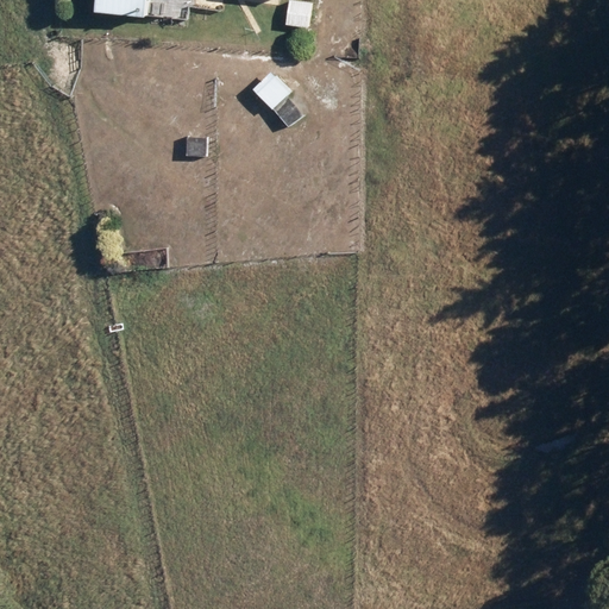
[(95,0),(94,13),(143,18),(144,0),(95,0)]
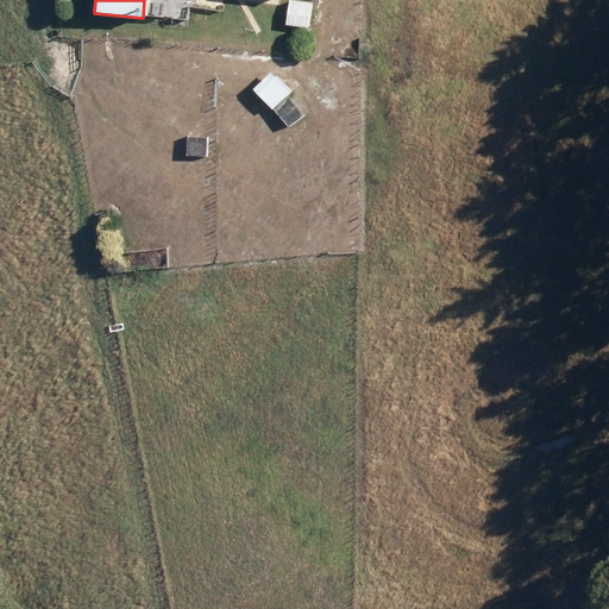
[(289,1),(286,25),(307,29),(309,4),(289,1)]
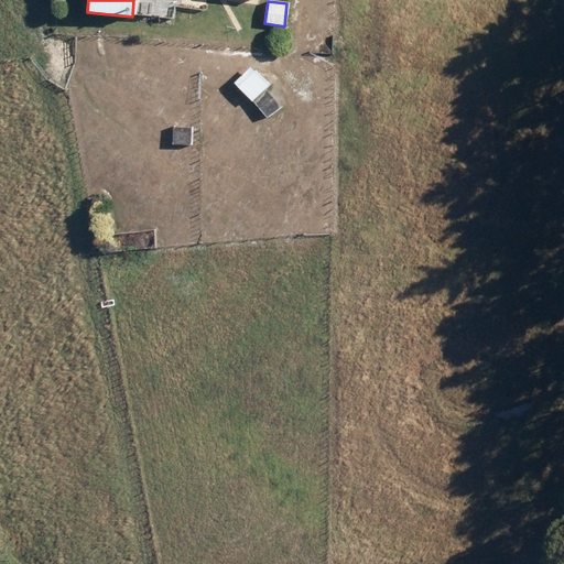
[(250,68),(234,84),(251,102),(269,87),(250,68)]
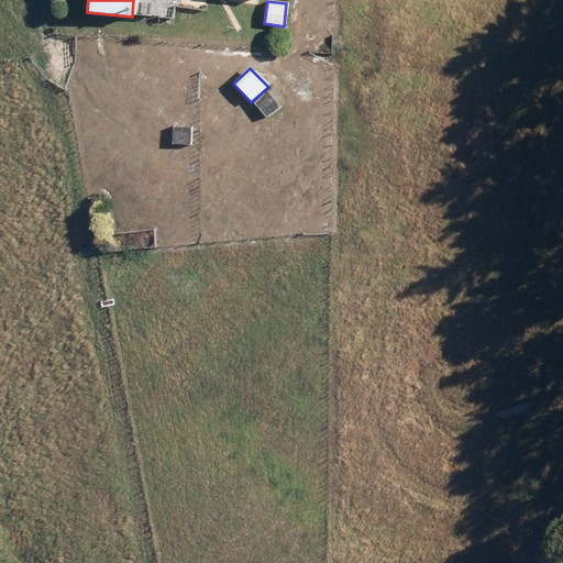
[(268,92),(254,105),(266,119),(280,108),(268,92)]
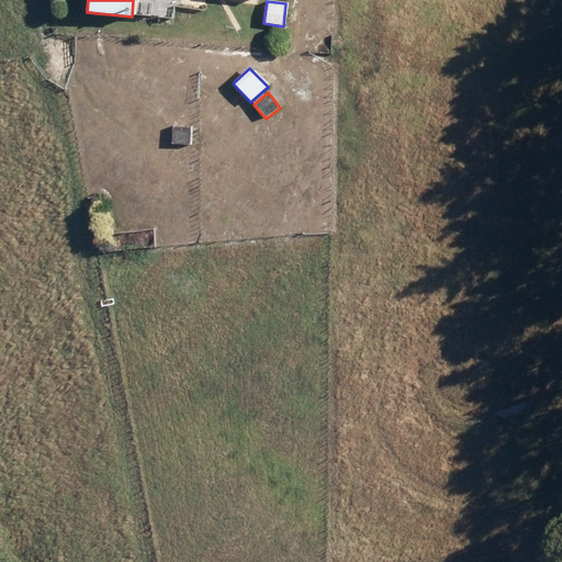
[(191,128),(172,127),(172,145),(190,145),(191,128)]
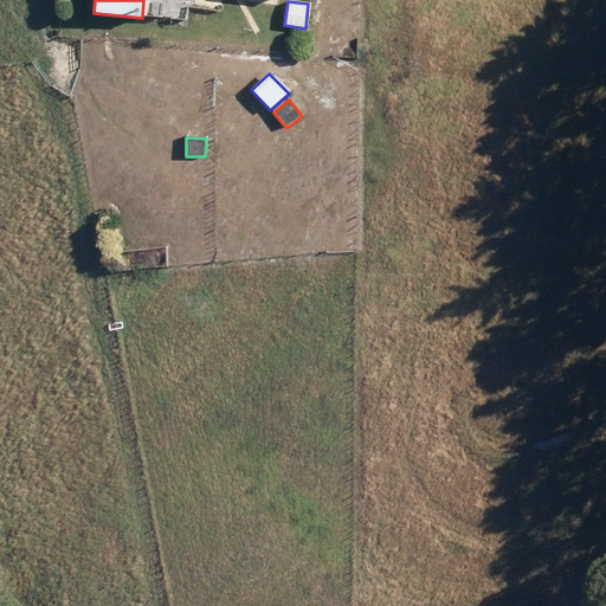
All buildings are outlined.
